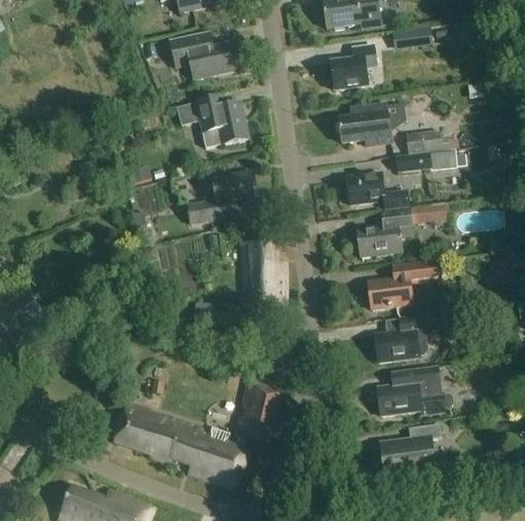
[(160,0),(160,1),(164,0),(178,0),(180,10),(220,3),(219,0),(160,0)]
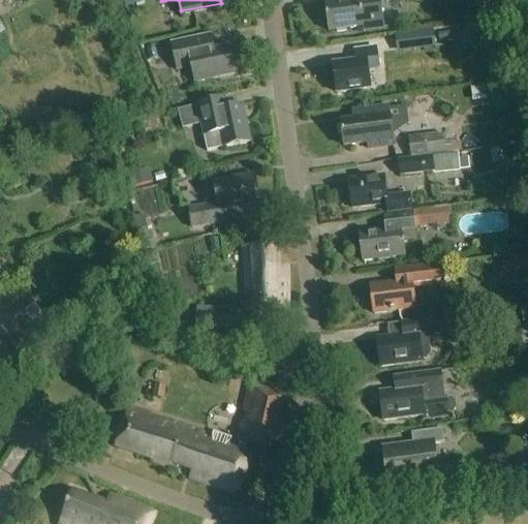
[(323,0),(328,28),(362,23),(363,30),(383,27),(380,0),(323,0)]
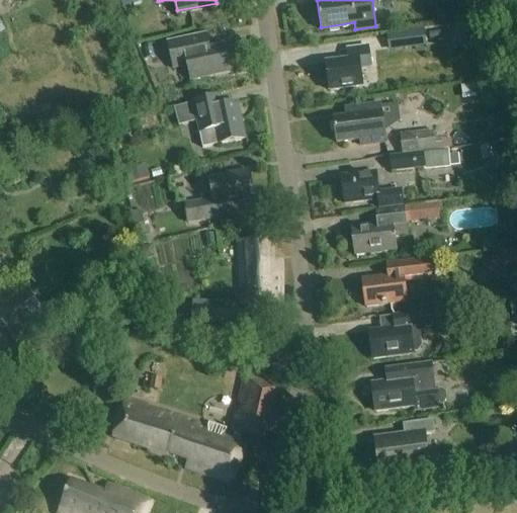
[(493,8),(492,0),(478,0),(481,11),(493,8)]
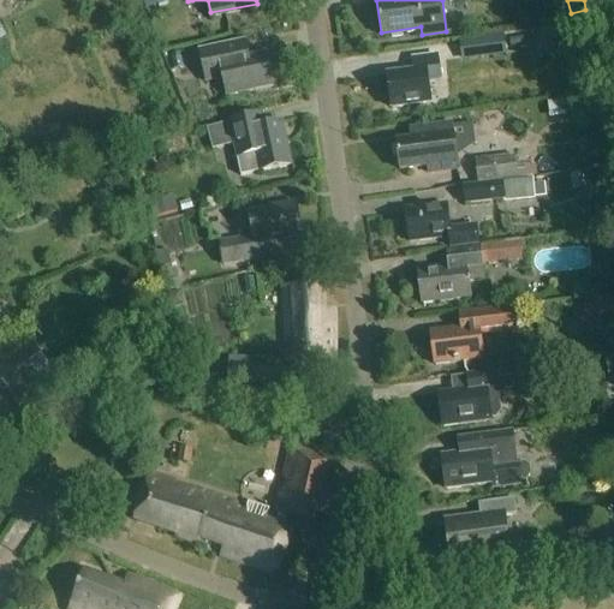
[(504,29),(458,36),(462,57),(507,51),(504,29)]
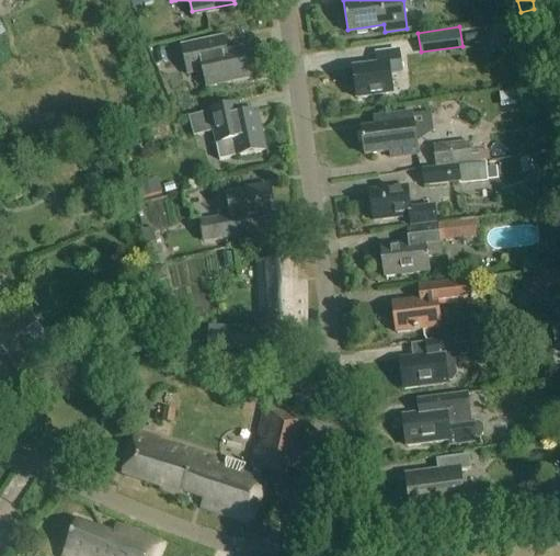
[(225,48),(221,34),(182,42),(187,71),(203,69),(205,83),(250,75),(243,44),(225,48)]
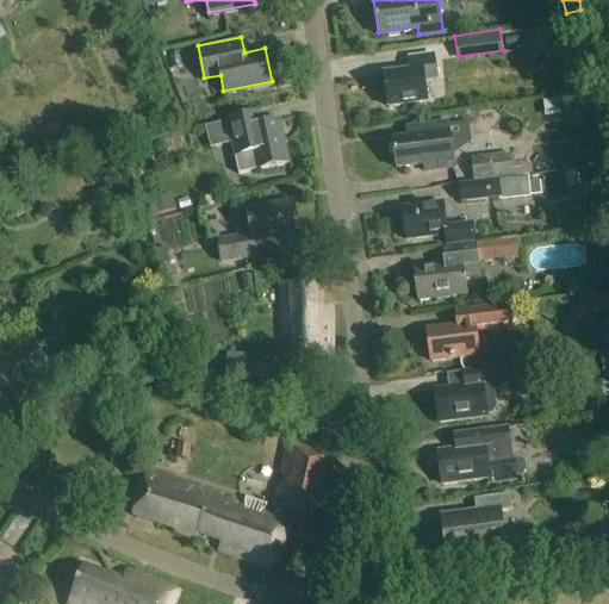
[(435,75),(433,51),(408,54),(409,66),(383,70),(387,103),(427,98),(423,78),(435,75)]
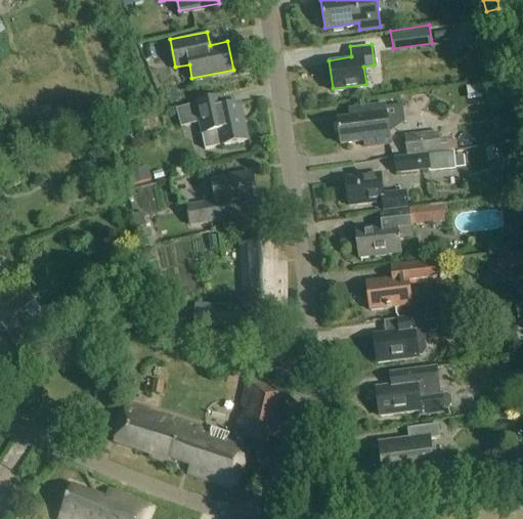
[(222,92),(202,96),(176,102),(180,122),(198,118),(204,146),(247,137),(240,99),(225,102),(222,92)]
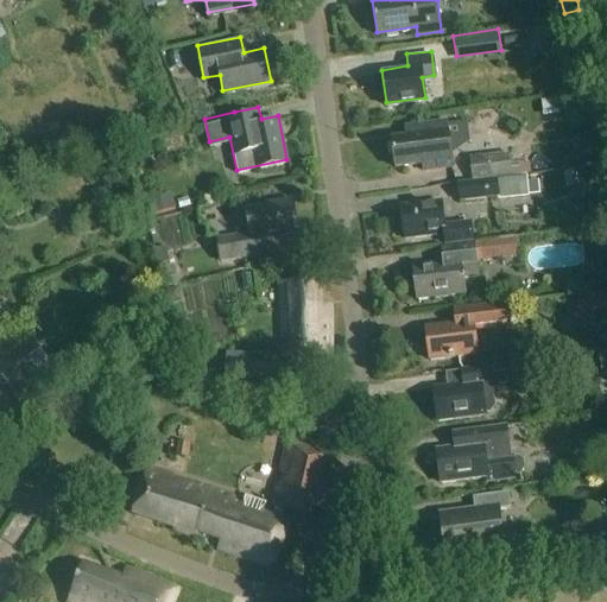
[(451,164),(447,118),(410,122),(411,133),(391,135),(394,164),(422,160),(423,168),(451,164)]
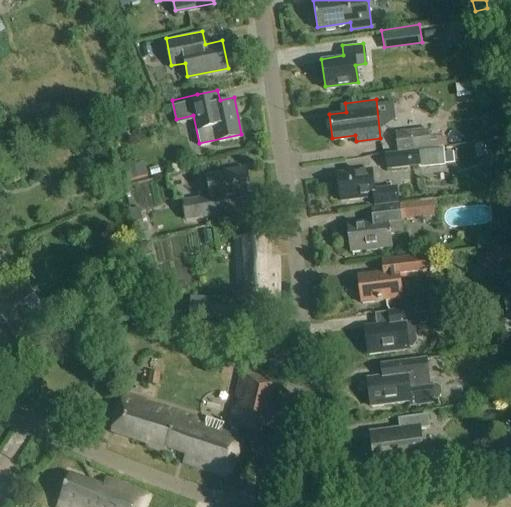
[(427,126),(395,129),(397,149),(429,145),(427,126)]
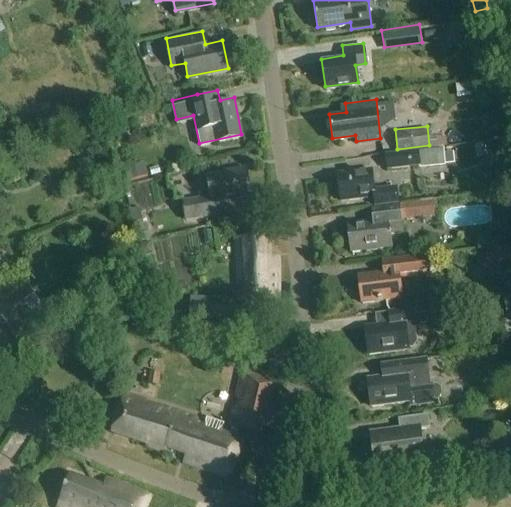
[(441,145),(383,152),(385,168),(443,162),(441,145)]
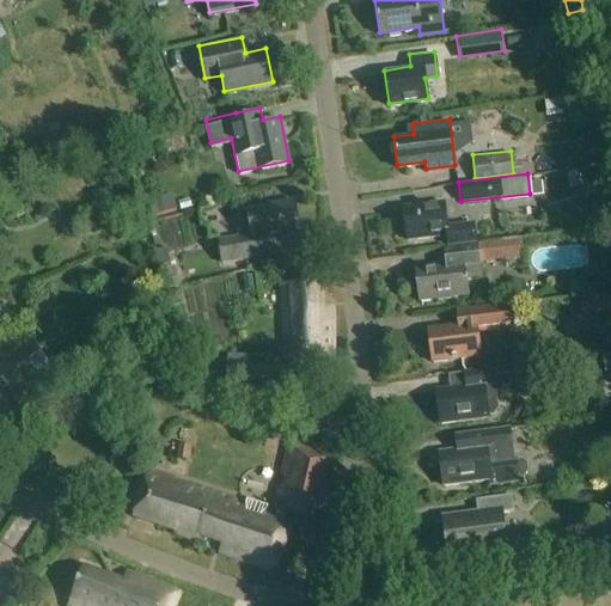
[(171,196),(148,202),(152,218),(176,210),(171,196)]
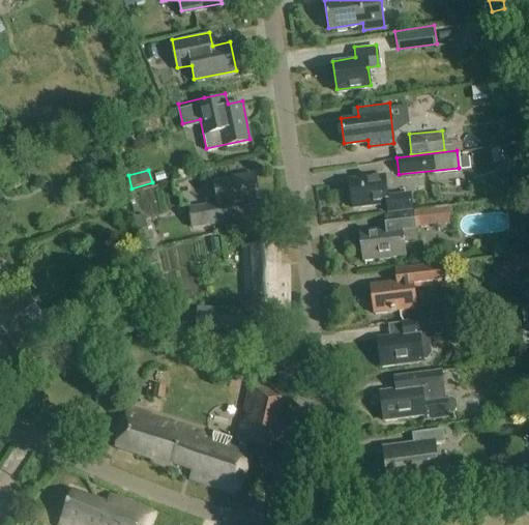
[(204,197),(205,203),(188,205),(192,225),(228,219),(226,205),(259,200),(254,171),(212,177),(215,195),(204,197)]
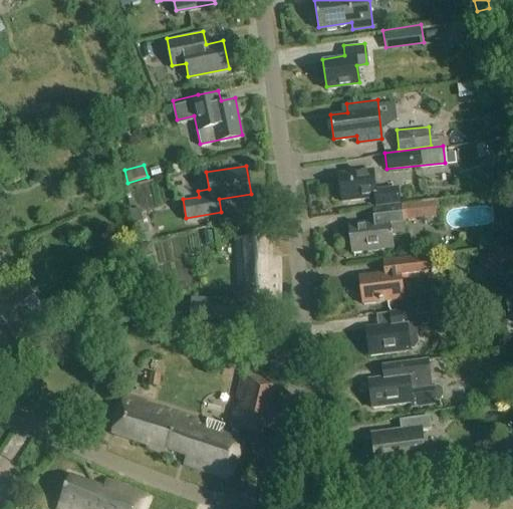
[(374,188),(371,168),(337,172),(341,199),(375,195),(377,203),(400,201),(398,185),(374,188)]
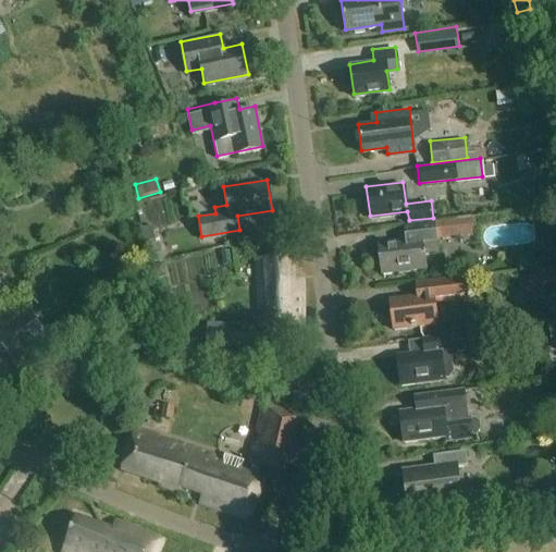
[(19,183),(4,187),(8,198),(22,193),(19,183)]
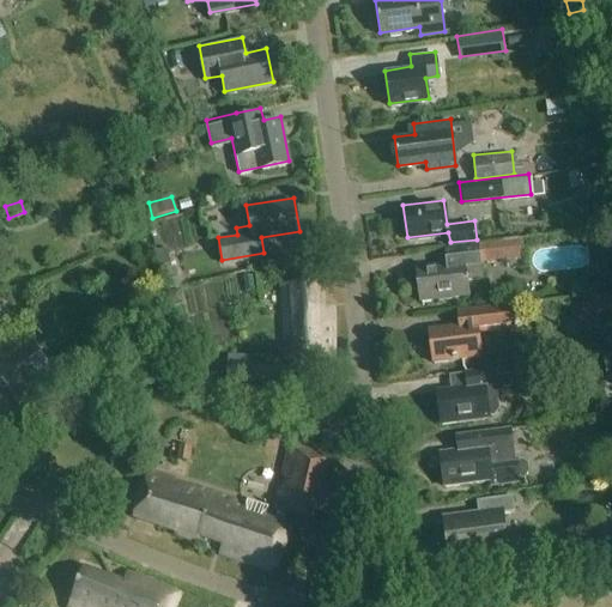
[(175,244),(206,232),(195,206),(164,218),(175,244)]
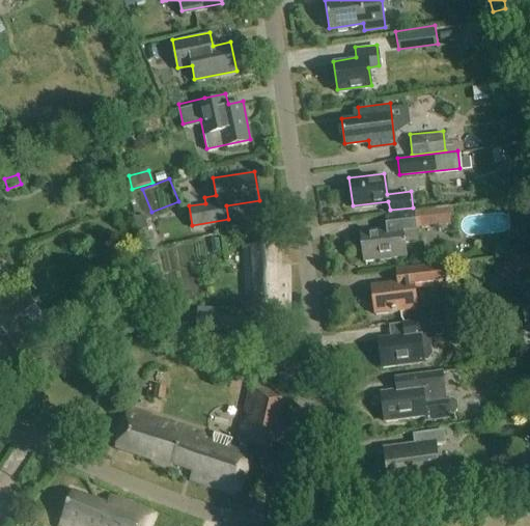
[(131,199),(144,249),(157,245),(150,225),(146,226),(138,196),(131,199)]
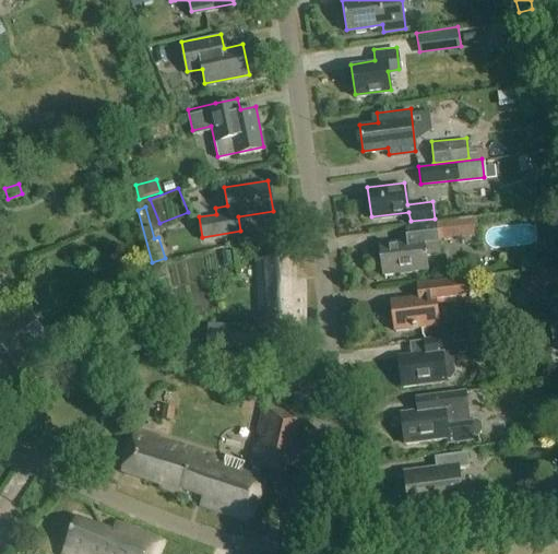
[(426,267),(425,254),(440,252),(438,236),(475,231),(474,216),(405,225),(406,238),(379,242),(382,272),(426,267)]
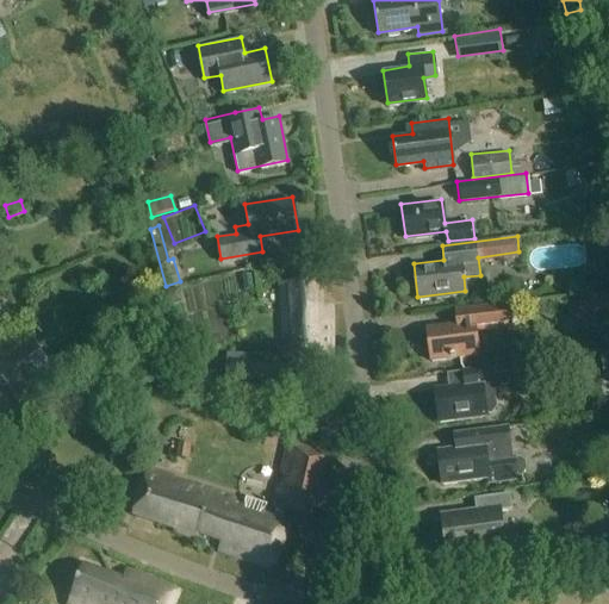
[(319,303),(318,278),(279,281),(285,353),(330,352),(330,303),(319,303)]
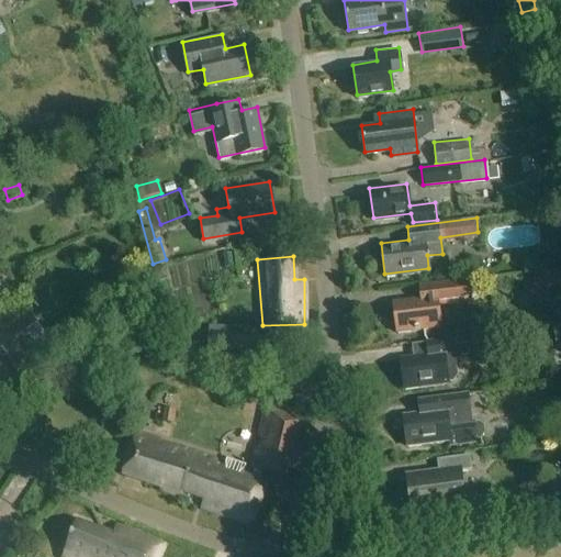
[(531,269),(535,287),(560,282),(558,265),(531,269)]
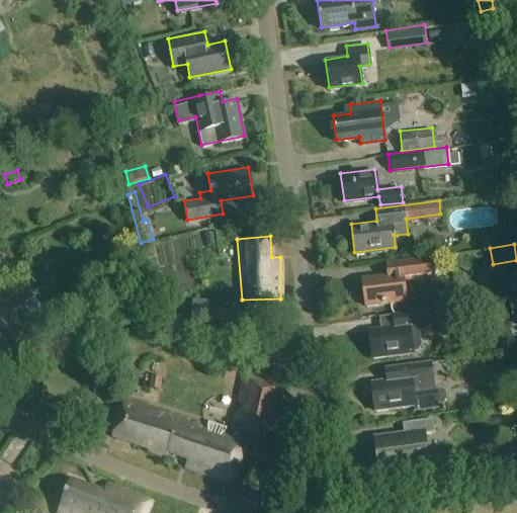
[(406,298),(403,278),(431,274),(429,254),(385,260),(388,272),(361,275),(365,304),(406,298)]
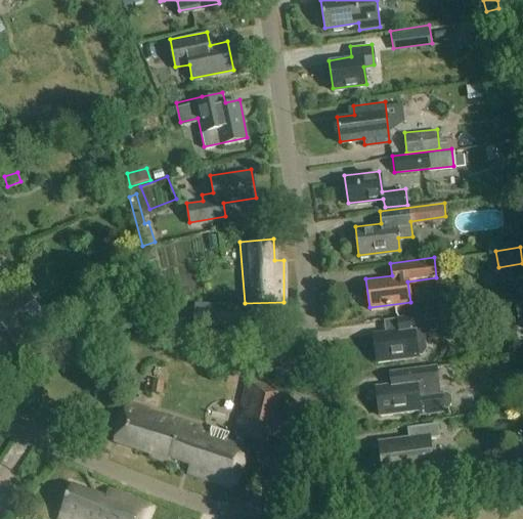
[(0,319),(22,351),(54,328),(28,292),(0,310),(0,319)]
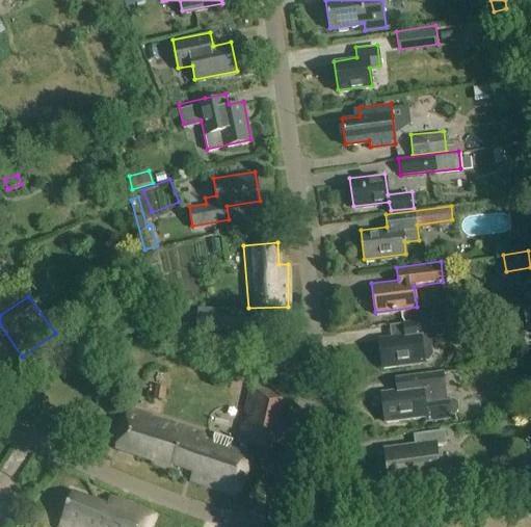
[(195,312),(195,332),(247,335),(248,317),(220,314),(221,308),(196,305),(195,312)]
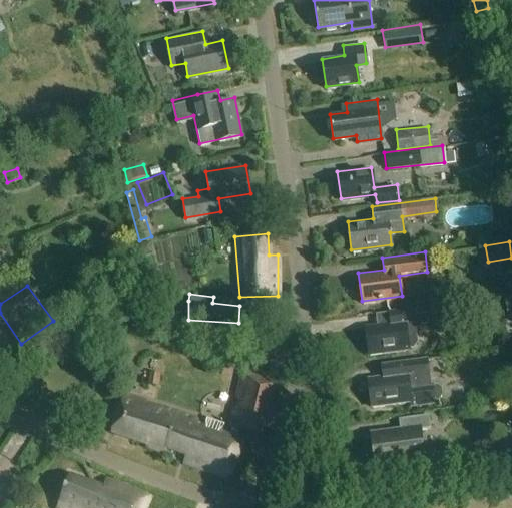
[(369,353),(408,347),(413,347),(417,342),(415,326),(421,325),(420,322),(428,321),(426,304),(389,309),(390,321),(365,325),(369,353)]
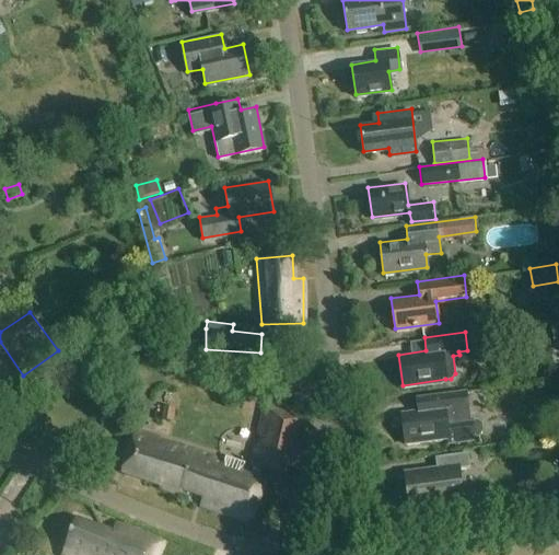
[(477,417),(472,418),(468,389),(427,394),(429,407),(402,412),(405,442),(450,436),(451,440),(482,437),(481,421),(477,417)]
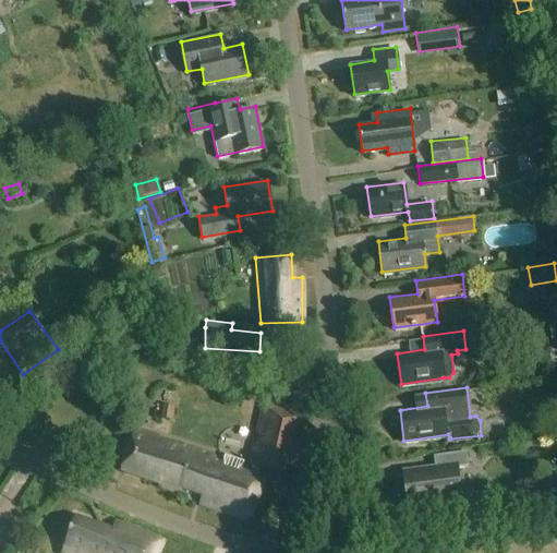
[(161,403),(160,416),(171,418),(173,405),(161,403)]
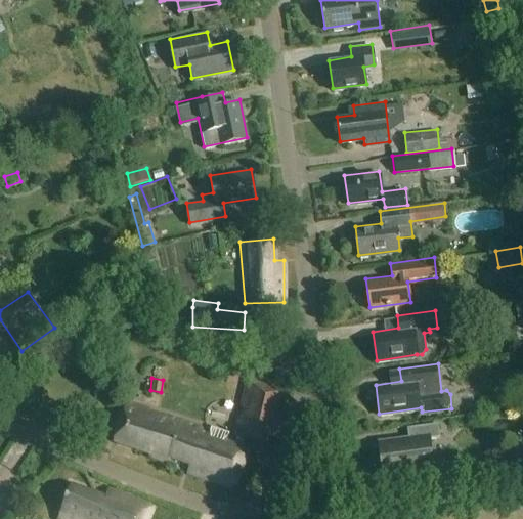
[(268,441),(281,386),(246,378),(232,433),(268,441)]
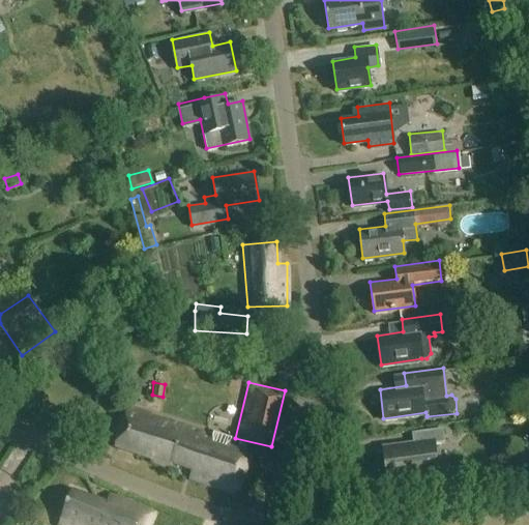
[(252,445),(127,405),(115,442),(151,456),(150,458),(169,465),(171,460),(192,467),(188,475),(237,492),(252,445)]
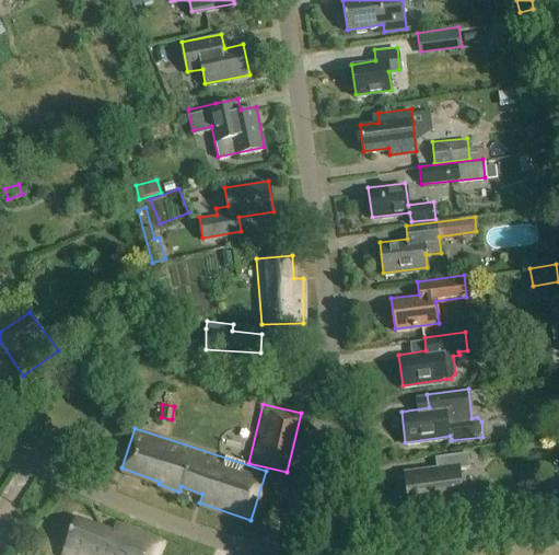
[(405,473),(409,510),(463,503),(458,466),(469,465),(467,451),(434,455),(437,469),(405,473)]
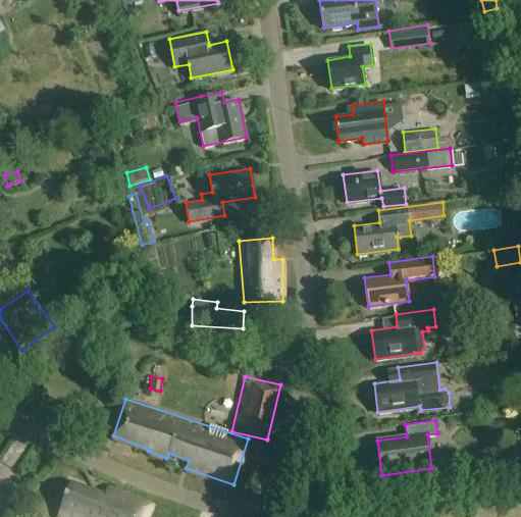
[(105,497),(74,485),(62,516),(147,516),(152,503),(109,487),(105,497)]
